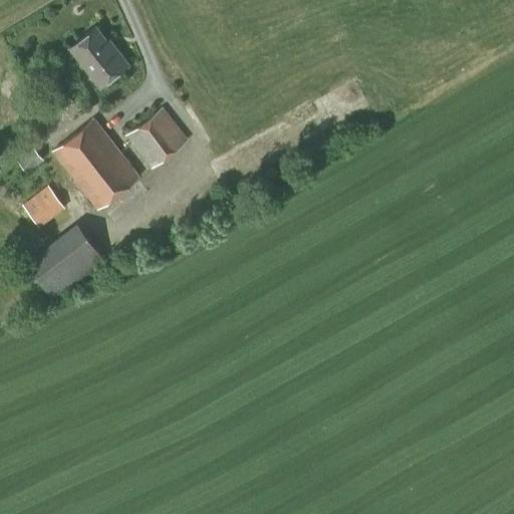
[(113,52),(94,28),(69,48),(99,86),(126,65),(115,51),(113,52)]
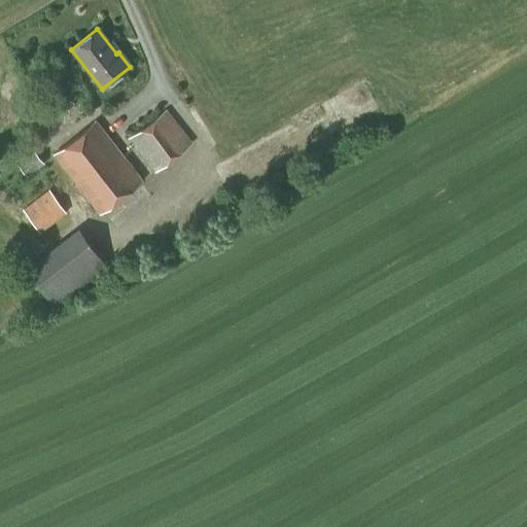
[(154,173),(192,143),(166,109),(128,139),(154,173)]
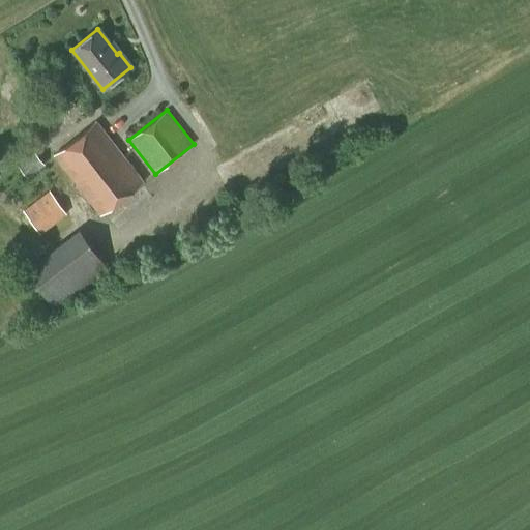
[(99,217),(144,182),(96,121),(52,155),(99,217)]
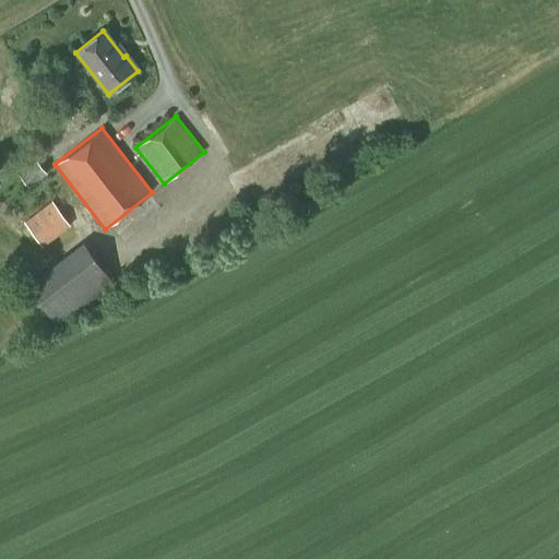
[(50,166),(31,181),(37,191),(58,176),(50,166)]
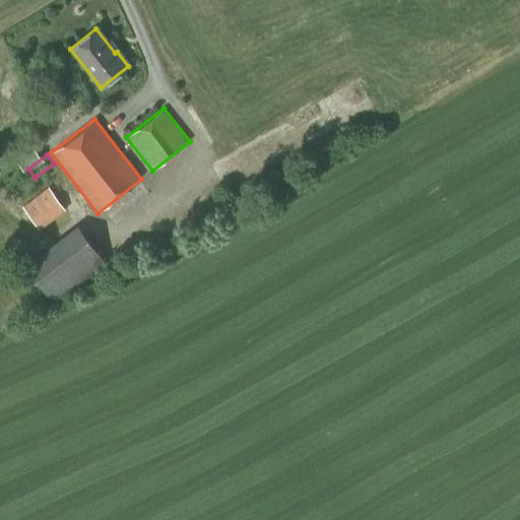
[(64,210),(48,188),(22,206),(40,230),(64,210)]
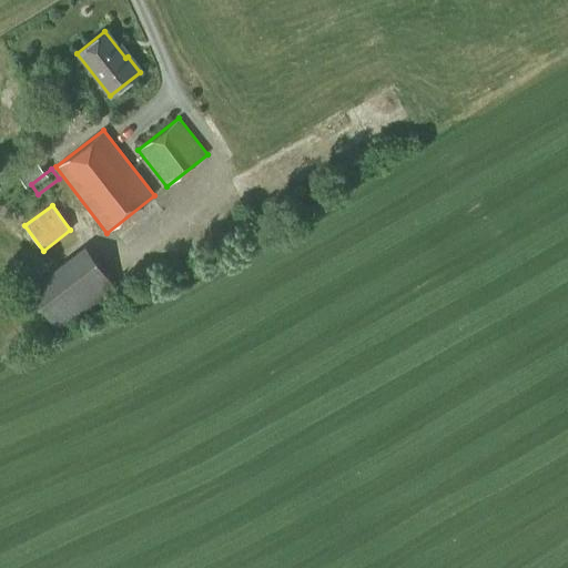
[(59,333),(117,288),(83,246),(26,291),(59,333)]
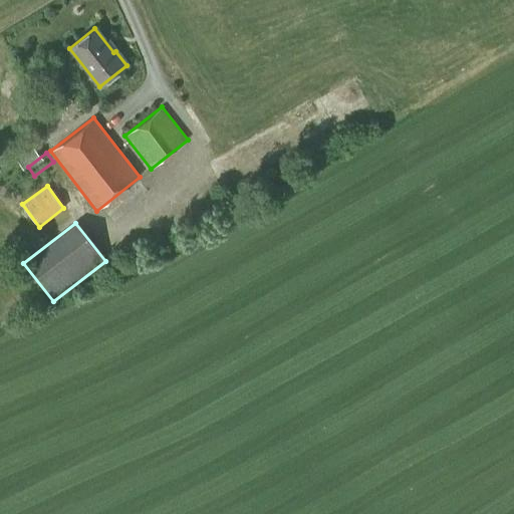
All buildings are outlined.
